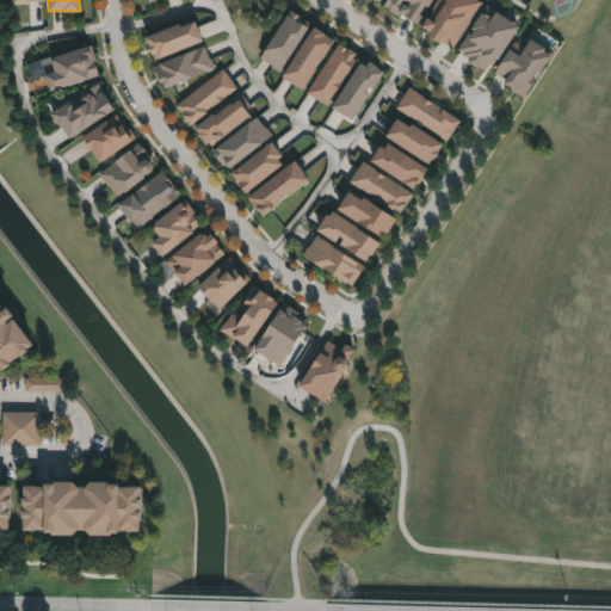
[(384,7),(388,0),(431,0),(418,25),(384,7)]
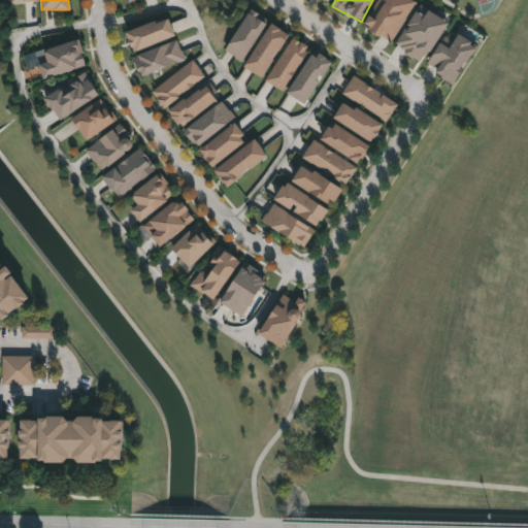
[(364,25),(378,0),(413,0),(416,2),(392,42),(364,25)]
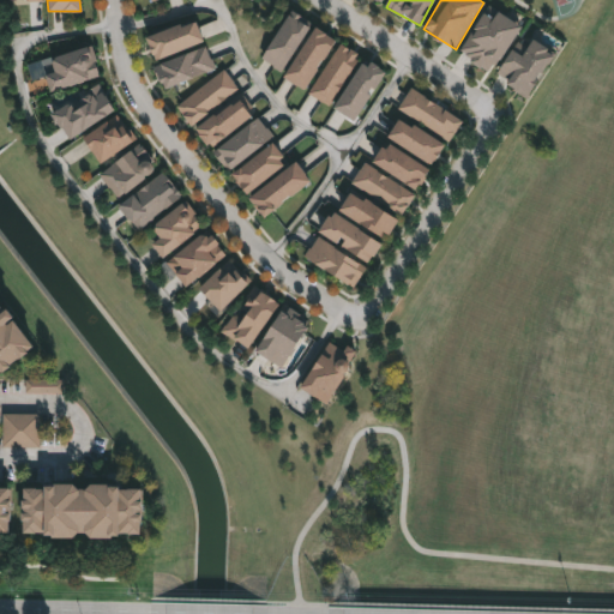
[(458,50),(493,5),(523,29),(489,73),(458,50)]
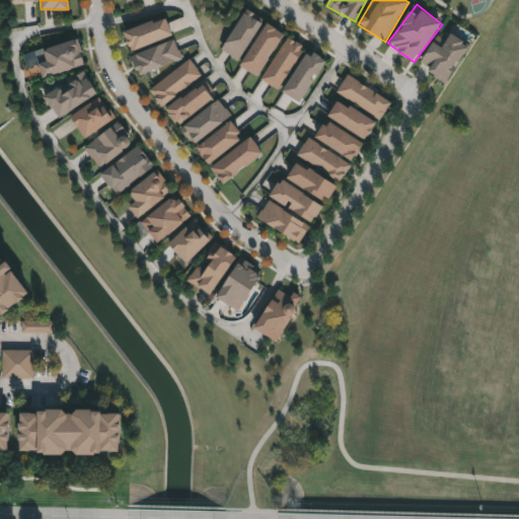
[(265,20),(238,61),(221,50),(247,9),(265,20)]
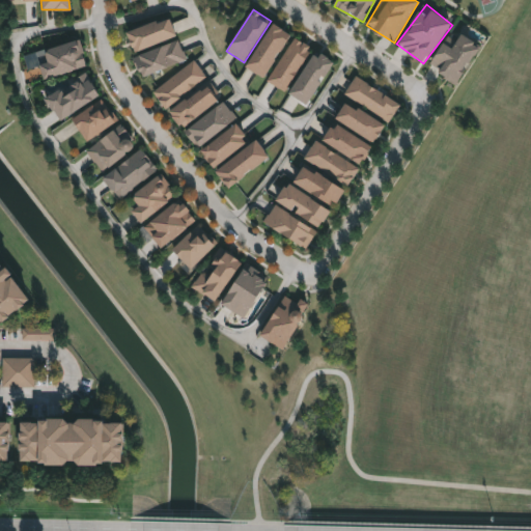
[(176,37),(134,51),(128,32),(170,18),(176,37)]
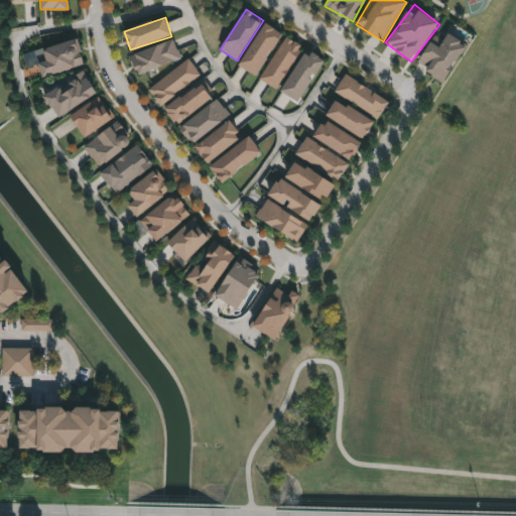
[(257,76),(240,66),(266,23),(282,33),(257,76)]
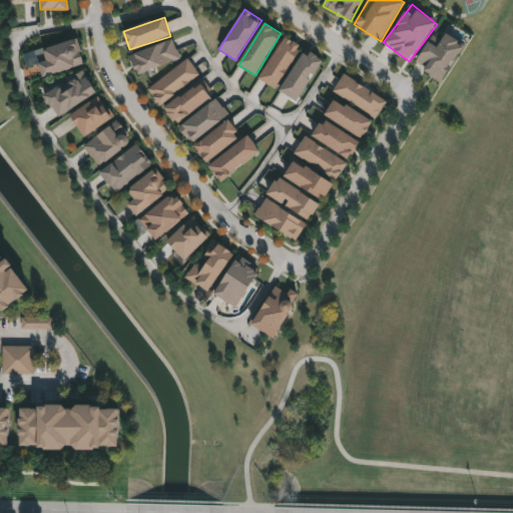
[(428,40),(438,46),(445,32),(465,44),(443,81),(414,65),(428,40)]
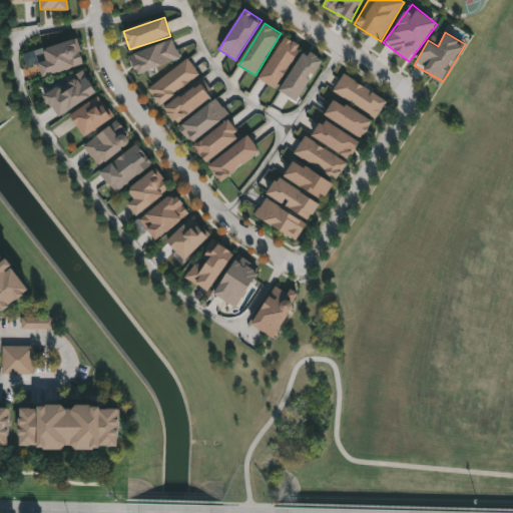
[(301,46),(276,89),(259,79),(284,36),(301,46)]
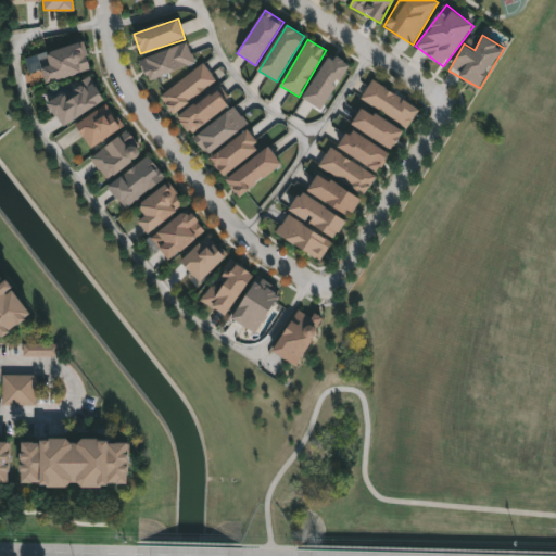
[(41,67),(51,65),(47,52),(84,42),(90,70),(46,83),(41,67)]
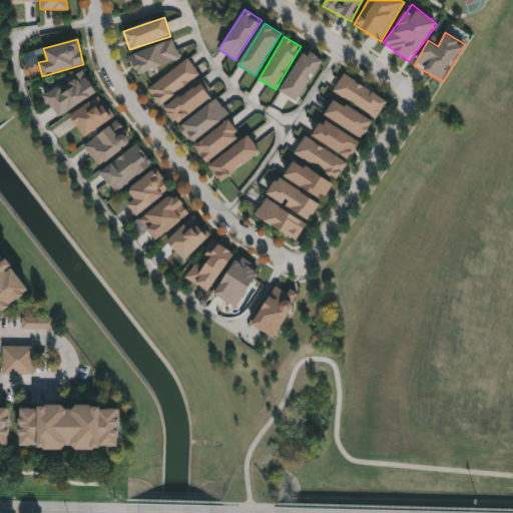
[(137,74),(130,55),(172,39),(179,58),(137,74)]
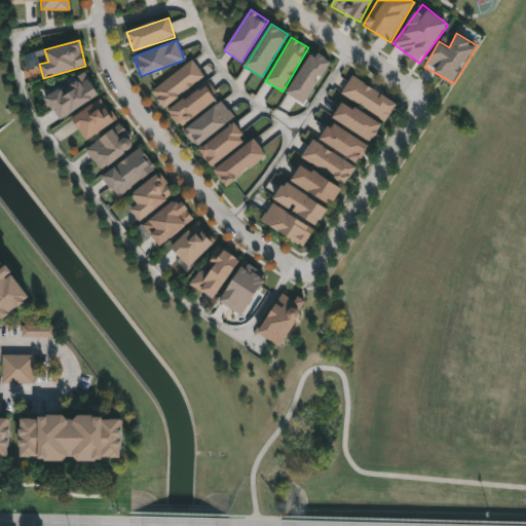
[(305,104),(287,92),(313,49),(332,61),(305,104)]
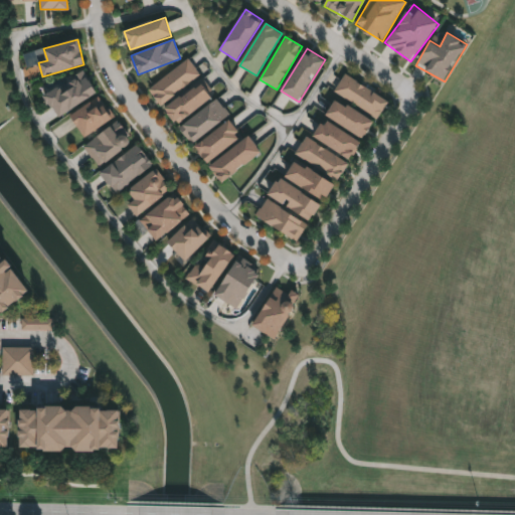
[(160,105),(148,88),(189,59),(200,76),(160,105)]
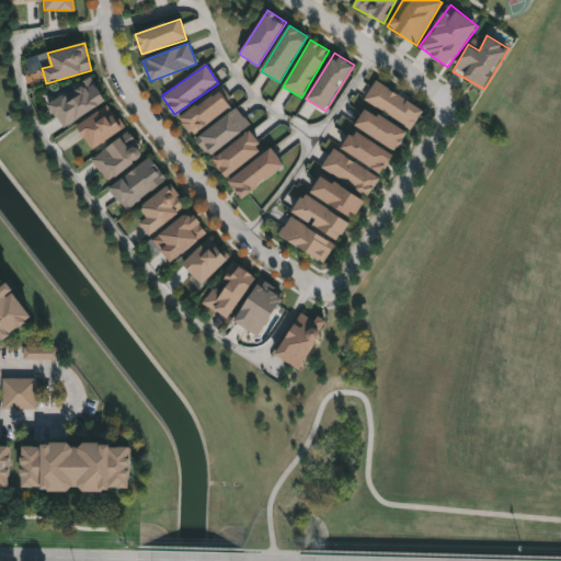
[(105,102),(64,127),(48,103),(91,78),(105,102)]
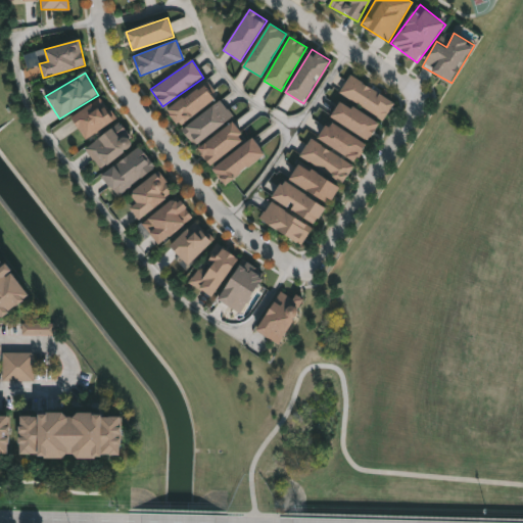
[(370,141),(331,117),(342,97),(338,95),(349,76),(393,102),(370,141)]
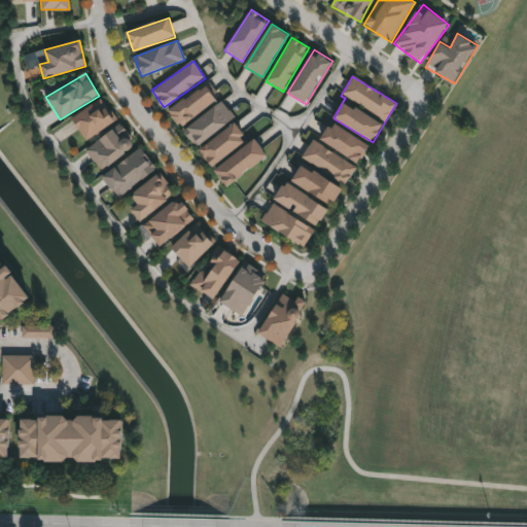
[(217,100),(180,127),(169,111),(206,84),(217,100)]
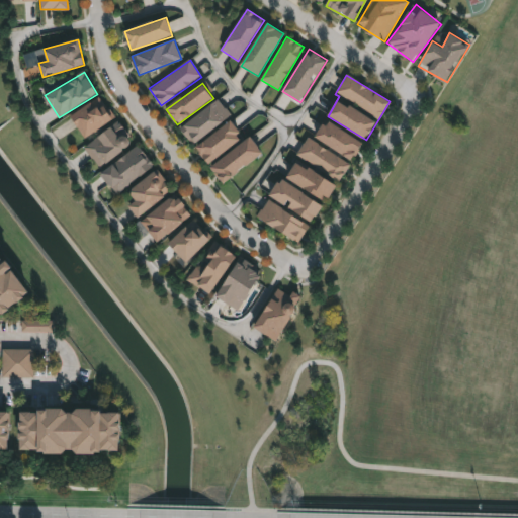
[(71,116),(99,97),(113,118),(85,138),(71,116)]
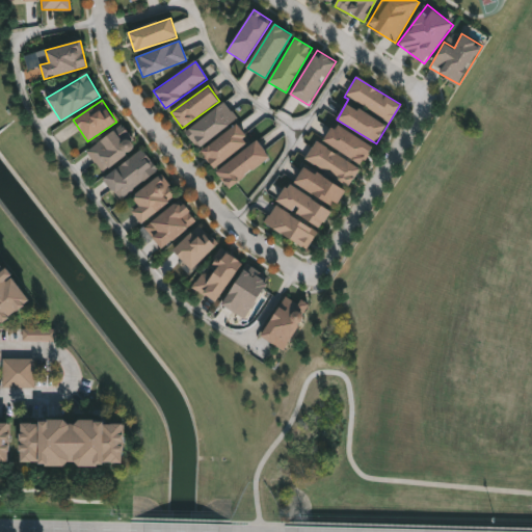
[(197,148),(185,131),(224,103),(237,121),(197,148)]
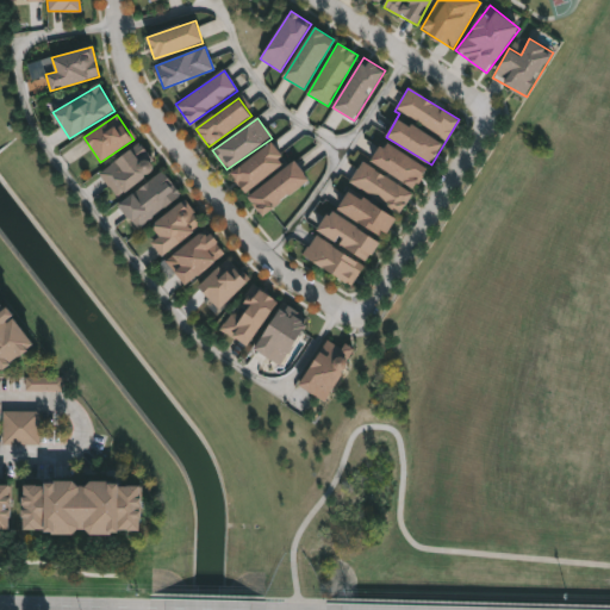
[(428,168),(415,190),(371,161),(384,141),(428,168)]
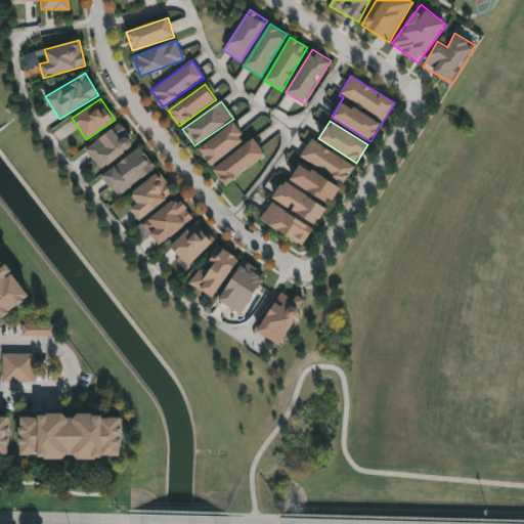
[(199,149),(233,122),(247,138),(211,166),(199,149)]
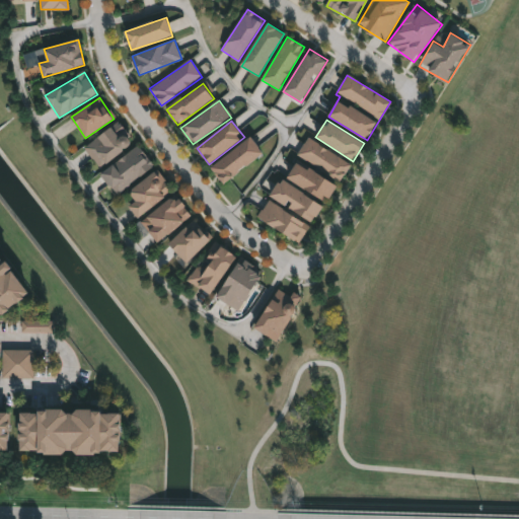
[(101,168),(85,148),(117,122),(133,142),(101,168)]
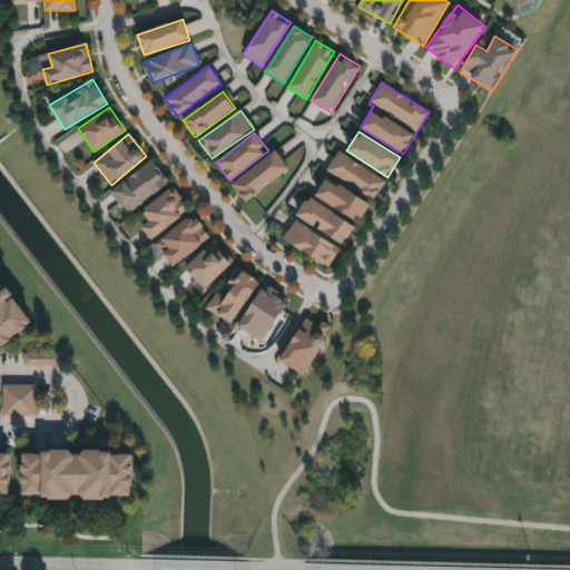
[(245,202),(232,184),(276,151),(290,169),(245,202)]
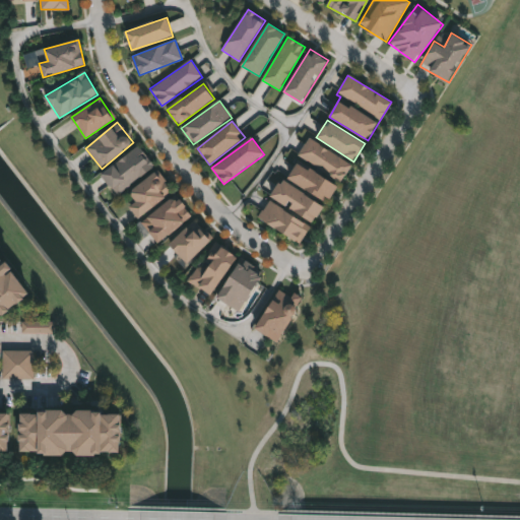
[(351,164),(328,203),(287,180),(299,159),(297,157),(308,138),(351,164)]
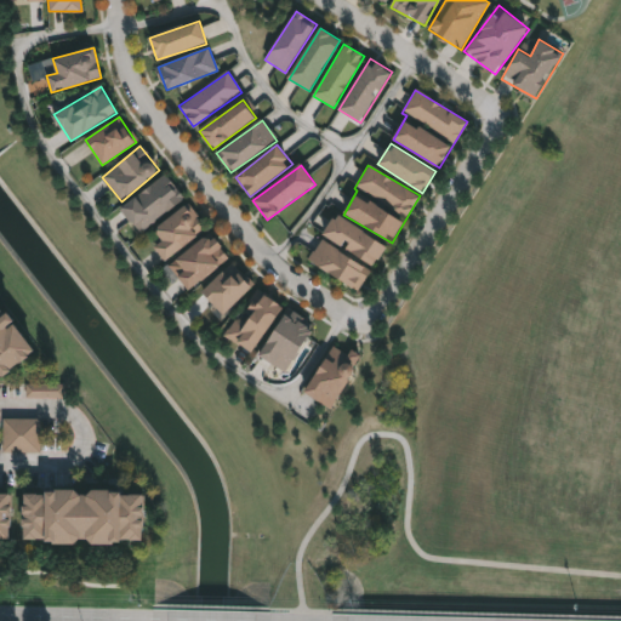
[(141,233),(120,209),(164,175),(183,199),(141,233)]
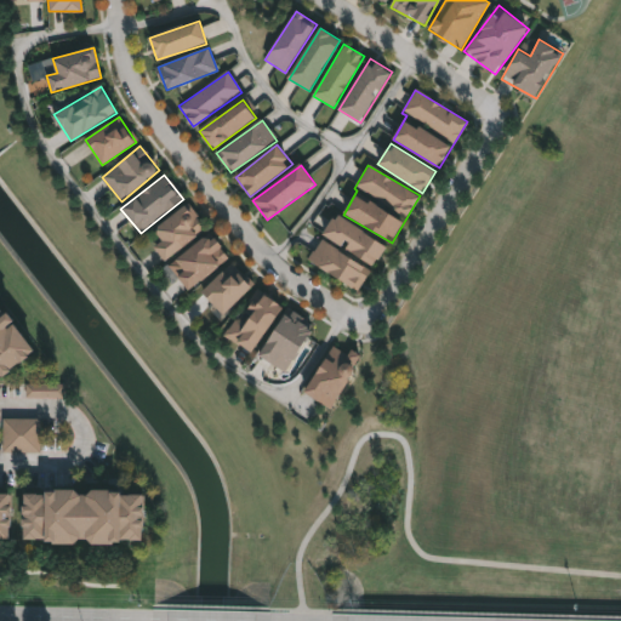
[(206,228),(165,261),(154,248),(164,240),(155,231),(187,204),(206,228)]
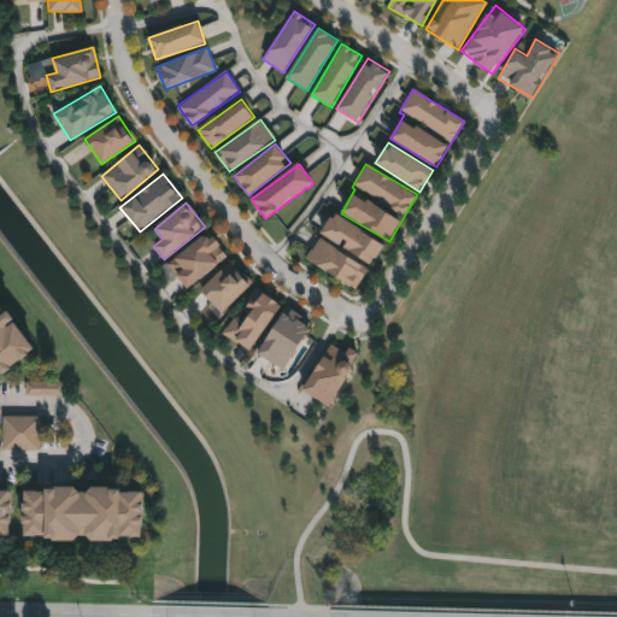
[(322,233),(335,212),(385,246),(371,266),(322,233)]
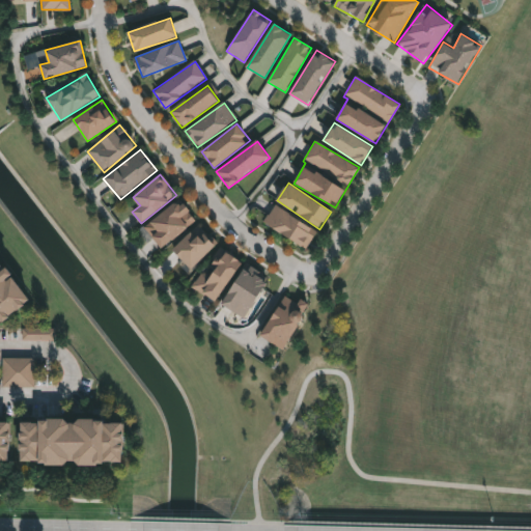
[(144,228),(178,200),(195,221),(161,249),(144,228)]
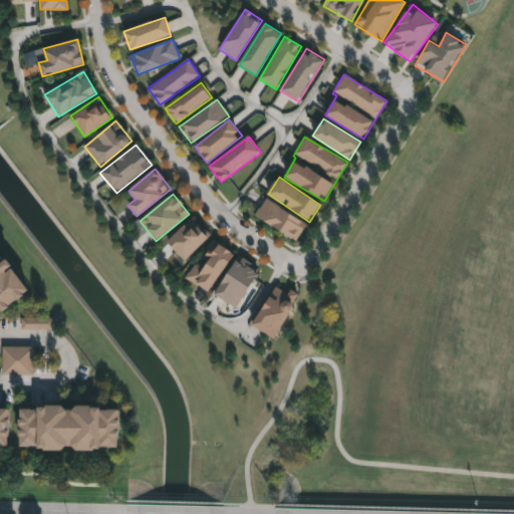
[(255,215),(266,198),(307,224),(295,242),(255,215)]
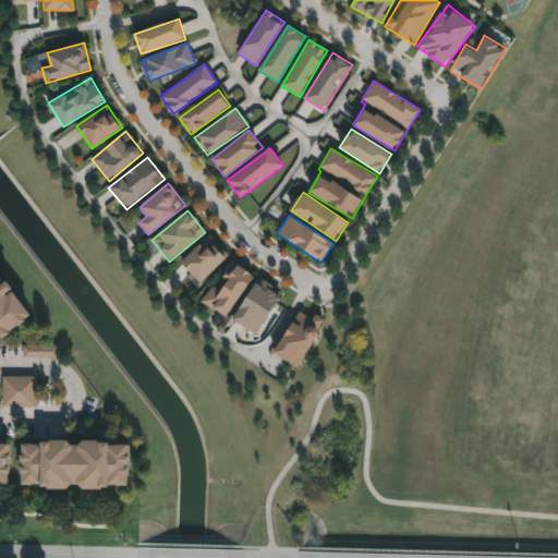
[(227,257),(201,283),(181,264),(207,238),(227,257)]
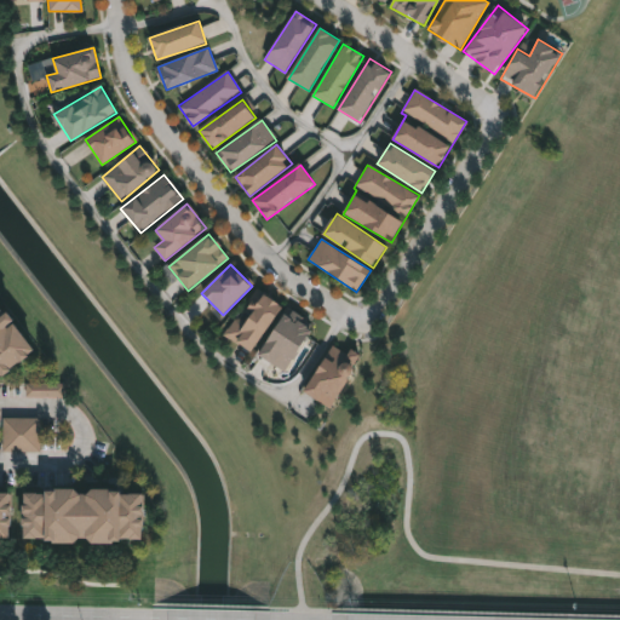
[(224,336),(258,290),(283,308),(251,354),(224,336)]
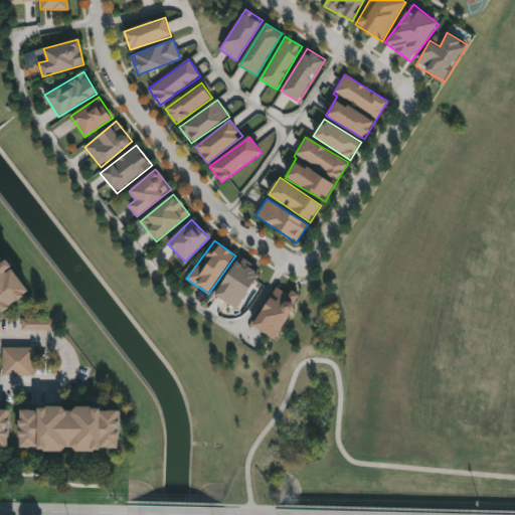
[(0,251),(5,259),(9,254),(14,262),(10,265),(28,288),(16,297),(15,296),(6,302),(8,304),(1,309),(0,308),(0,251)]
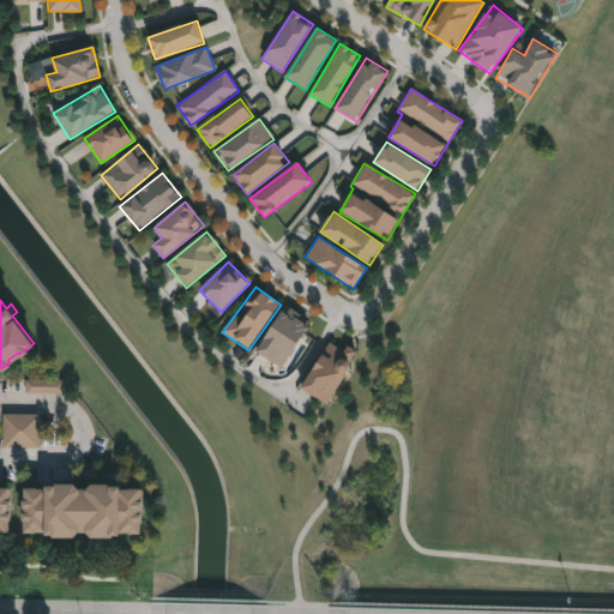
[(311,324),(283,369),(257,353),(284,307),(311,324)]
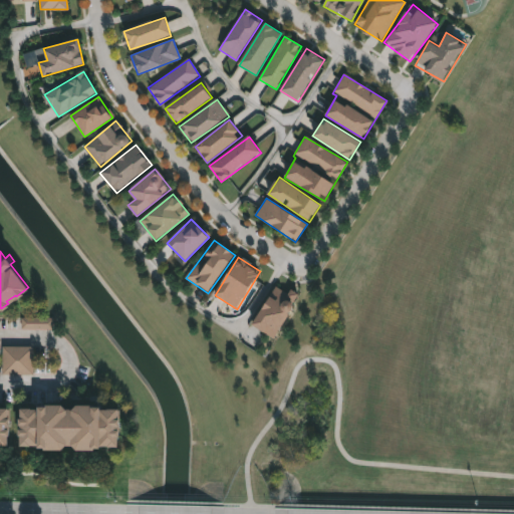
[(275,339),(252,327),(274,286),(297,298),(275,339)]
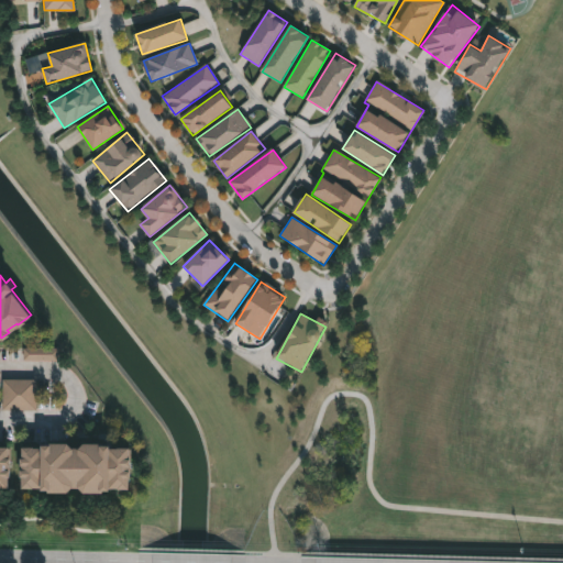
[(39,410),(39,381),(4,381),(4,410),(39,410)]
